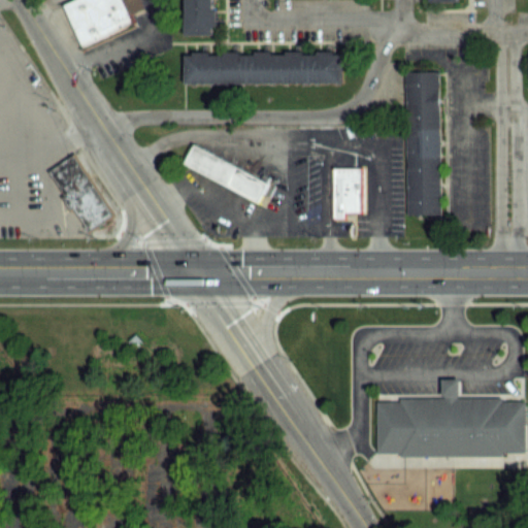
[(84,48),(64,4),(72,0),(138,0),(142,8),(130,14),(135,26),(84,48)]
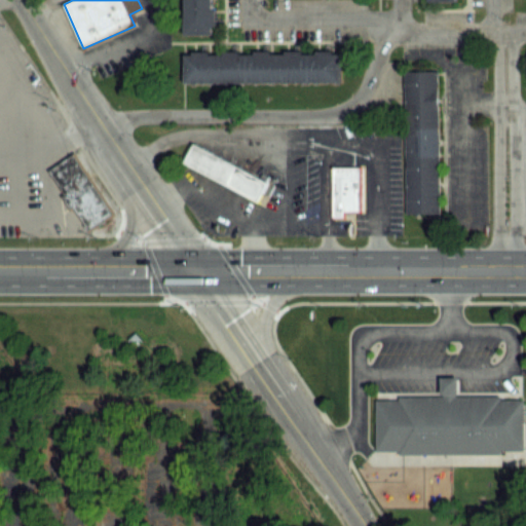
[(184,34),(183,0),(211,0),(212,34),(184,34)]
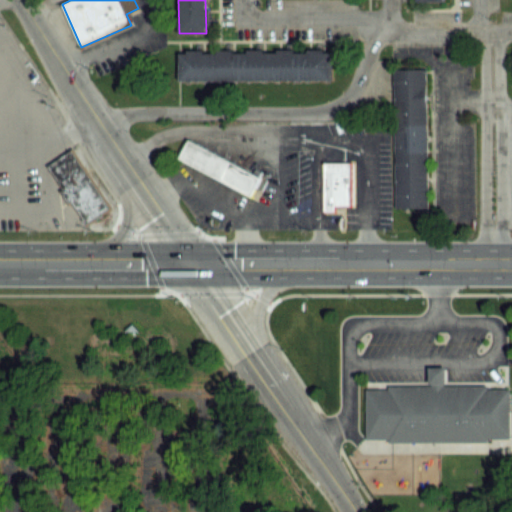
[(332,79),(180,80),(179,53),(331,52),(332,79)]
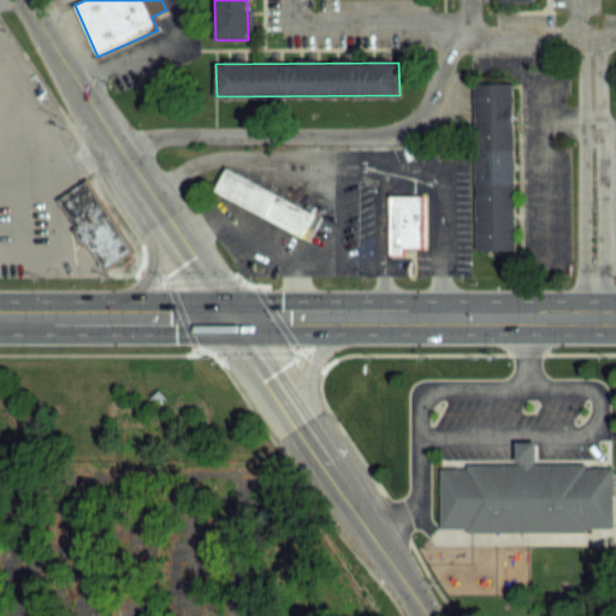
[(513,248),(474,249),(472,83),(511,83),(513,248)]
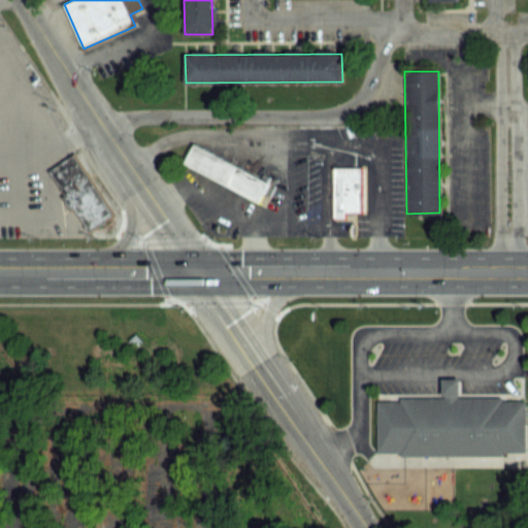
[(258,201),(185,162),(194,143),(268,183),(258,201)]
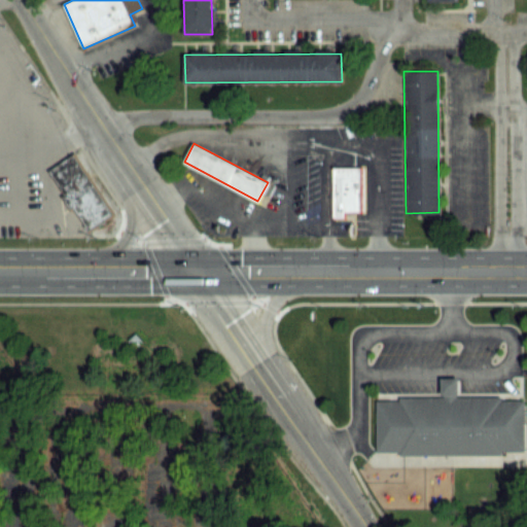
[(113,213),(89,231),(72,208),(69,210),(60,196),(63,194),(47,170),(73,152),(113,213)]
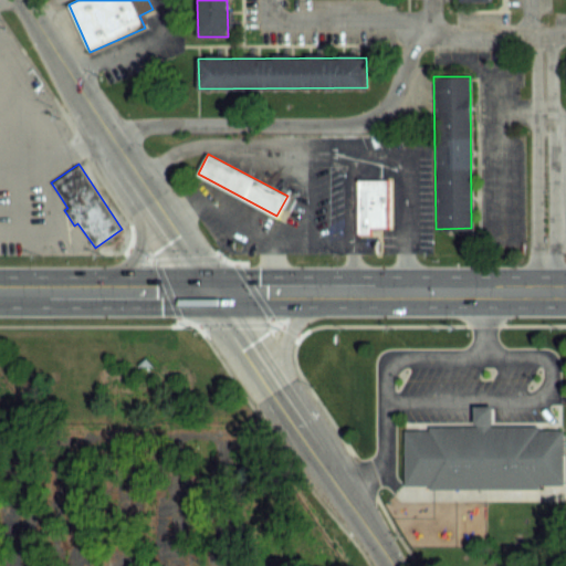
[(357,233),(357,179),(387,178),(388,227),(370,227),(370,233),(357,233)]
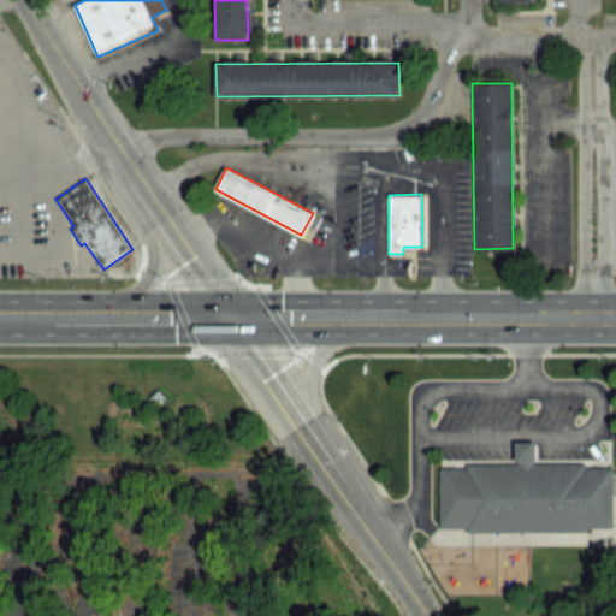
[(440,528),(439,468),(466,467),(466,463),(515,463),(515,440),(534,440),(535,462),(585,462),(585,467),(611,466),(611,526),(585,527),(585,531),(467,532),(467,528),(440,528)]
